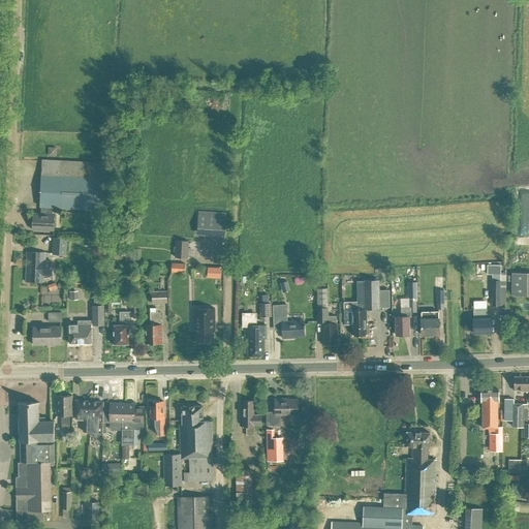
[(42,161),(41,174),(40,207),(41,207),(55,207),(55,208),(103,210),(105,163),(42,161)]
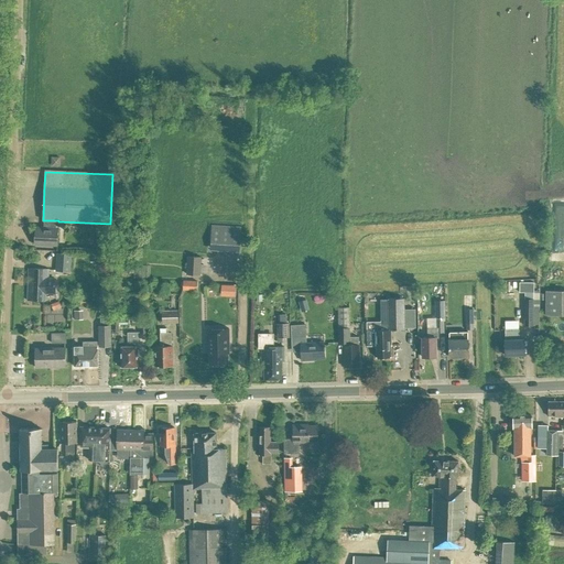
[(58,220),(44,220),(44,227),(35,227),(34,245),(57,246),(57,228),(58,221),(58,220)]
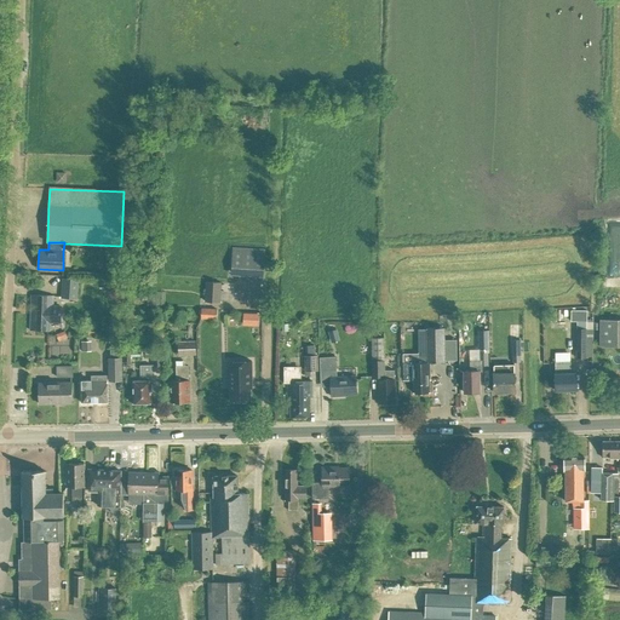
[(236,246),(237,274),(270,273),(269,245),(236,246)]
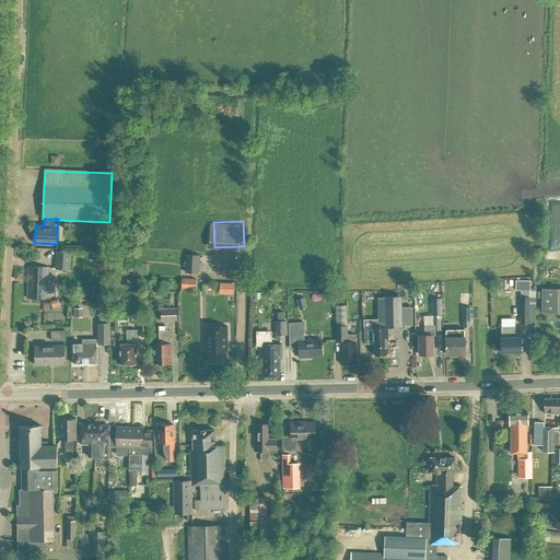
[(55,269),(70,269),(71,252),(56,251),(55,269)]
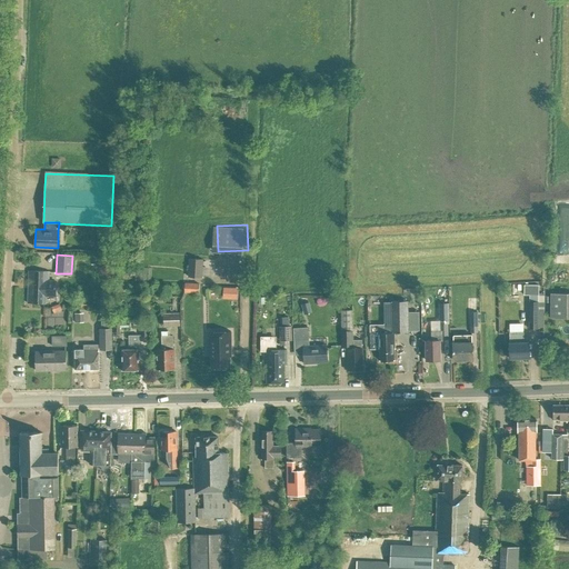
[(203,259),(189,259),(188,277),(202,277),(203,259)]
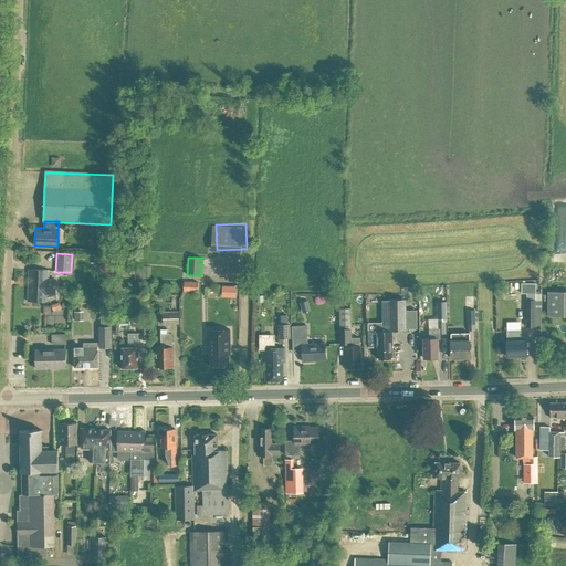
[(49,270),(29,269),(28,301),(44,302),(44,293),(55,294),(56,280),(49,280),(49,270)]
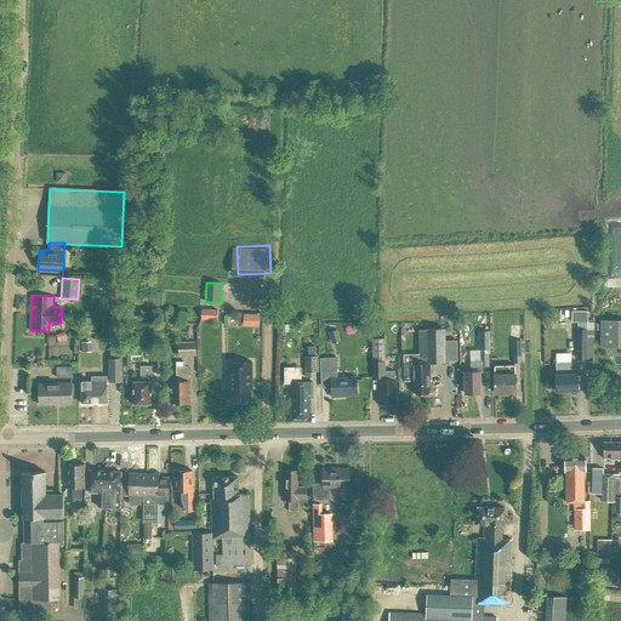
[(229,298),(228,308),(256,308),(257,300),(229,298)]
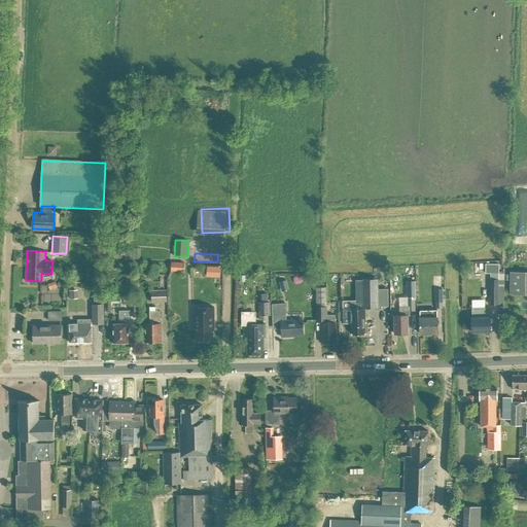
[(184,271),(184,262),(171,262),(171,271),(184,271)]
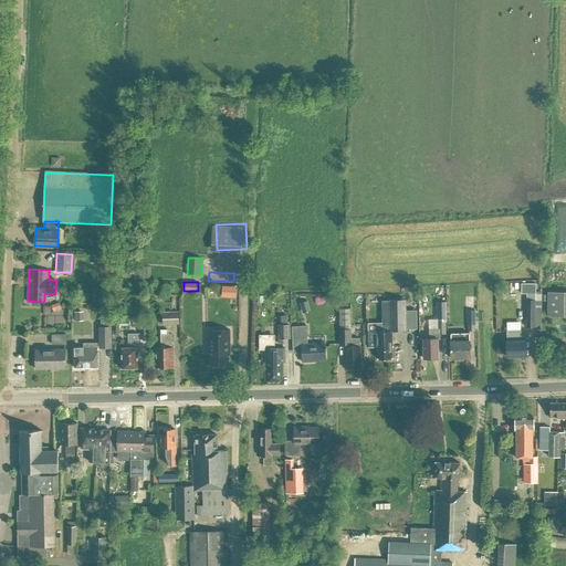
[(240,295),(240,283),(226,283),(226,295),(240,295)]
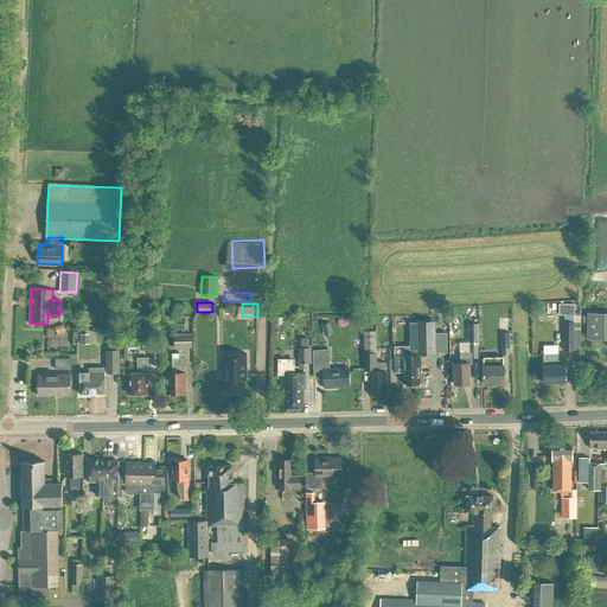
[(558,314),(575,314),(575,304),(560,304),(558,314)]
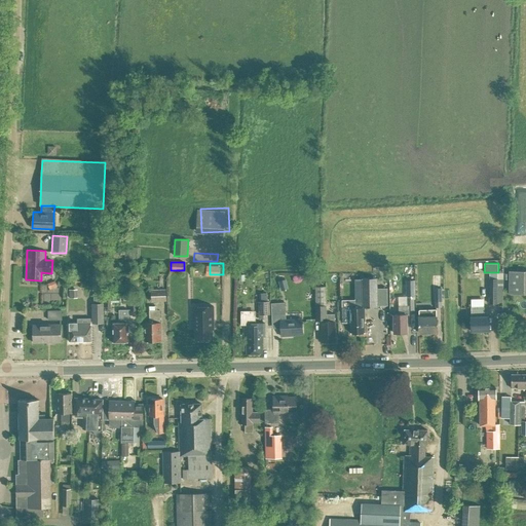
[(525,270),(510,271),(510,294),(525,293),(525,270)]
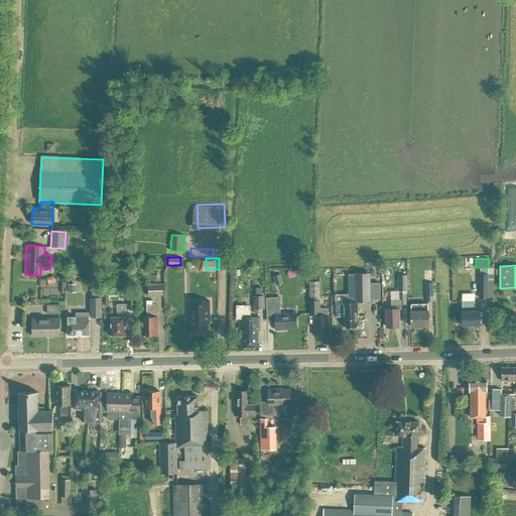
[(358,315),(358,301),(370,301),(370,272),(349,273),(349,301),(336,301),(336,316),(344,316),(345,327),(358,327),(357,316),(358,315)]
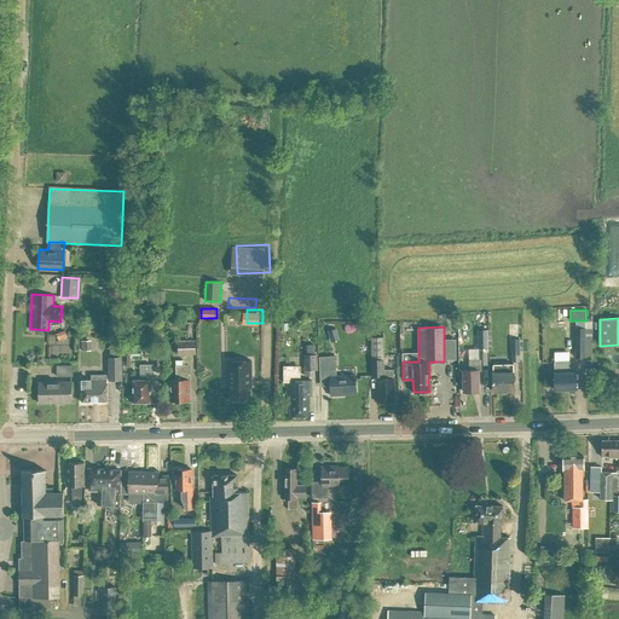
[(336,328),(328,330),(330,342),(340,340),(336,328)]
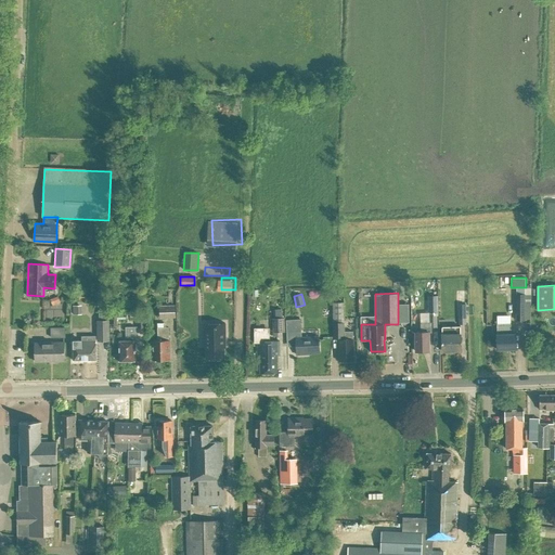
[(516,320),(526,320),(526,319),(528,319),(528,295),(526,295),(526,294),(516,294),(516,320)]
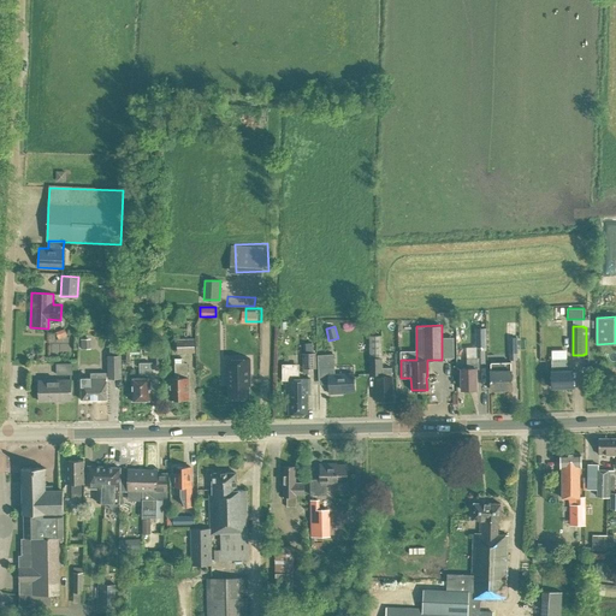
[(475,332),(477,348),(485,348),(486,348),(486,327),(479,327),(479,332),(475,332)]
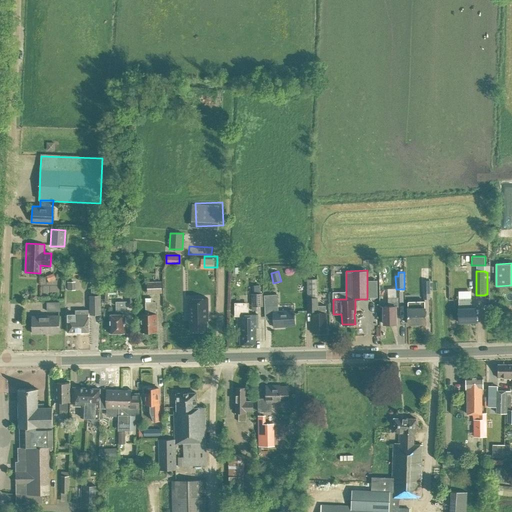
[(308,297),(317,297),(317,278),(307,278),(308,297)]
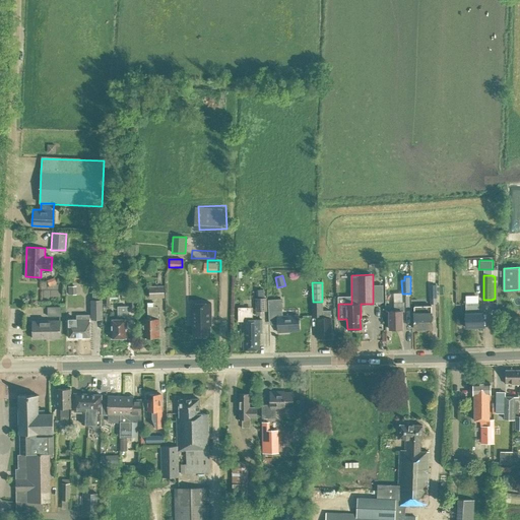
[(76,285),(68,285),(69,295),(76,295),(76,285)]
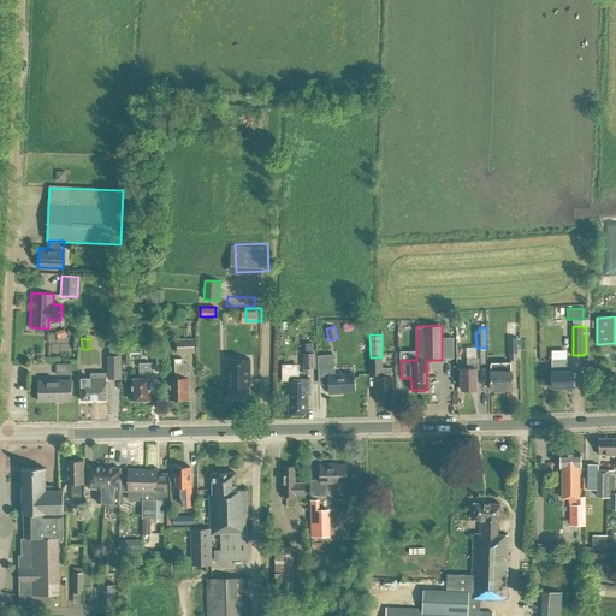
[(177,354),(193,353),(195,353),(195,338),(177,338),(177,339),(175,339),(175,353),(177,353),(177,354)]
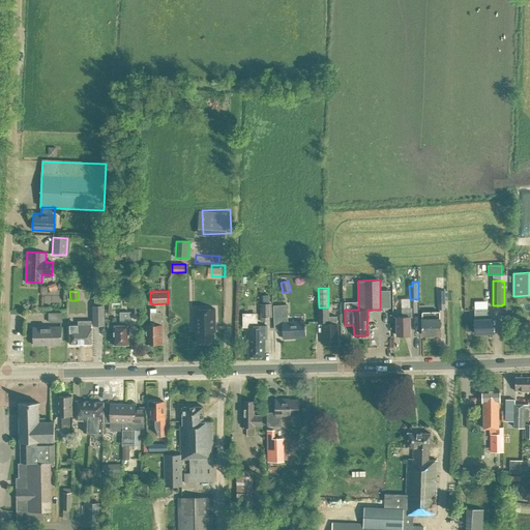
[(382,310),(393,310),(393,293),(382,293),(382,310)]
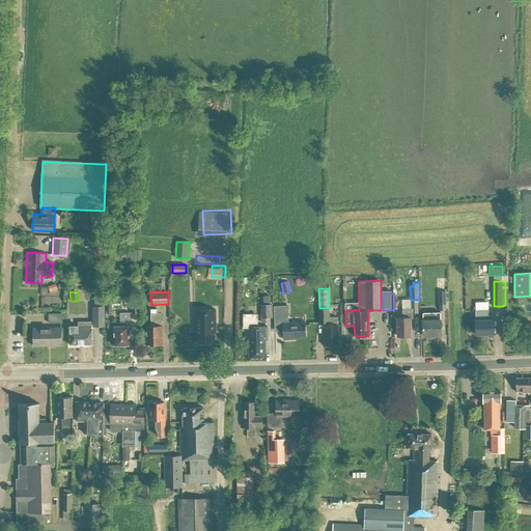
[(104,326),(104,306),(104,297),(94,297),(94,306),(93,306),(93,324),(94,324),(94,326),(104,326)]
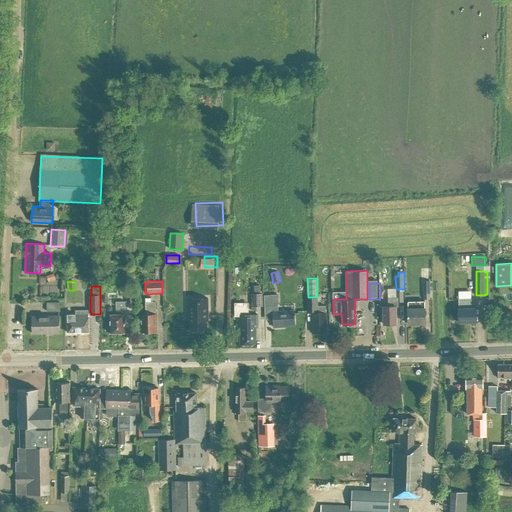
[(103,288),(103,300),(108,300),(108,294),(117,294),(117,288),(103,288)]
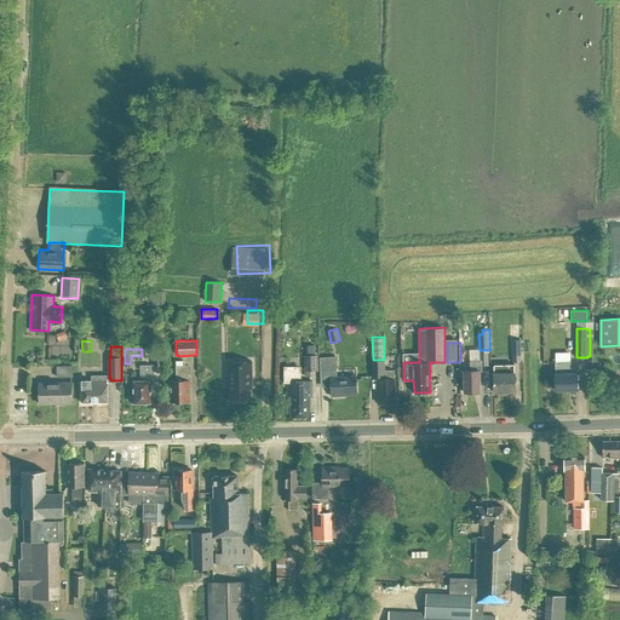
[(153,349),(154,366),(162,366),(162,349),(153,349)]
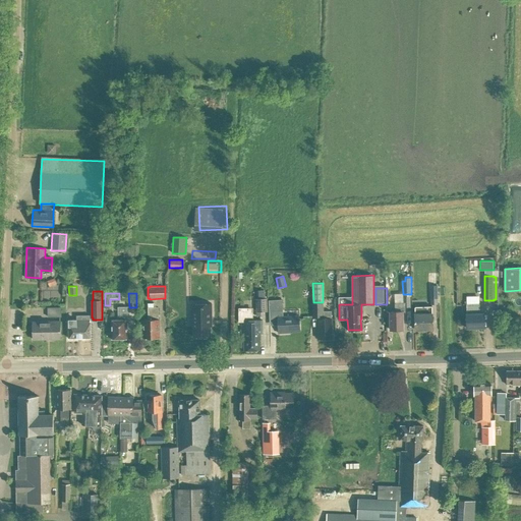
[(395,311),(390,311),(391,330),(403,330),(402,311),(403,311),(403,307),(410,307),(410,294),(403,294),(403,302),(395,303),(395,311)]
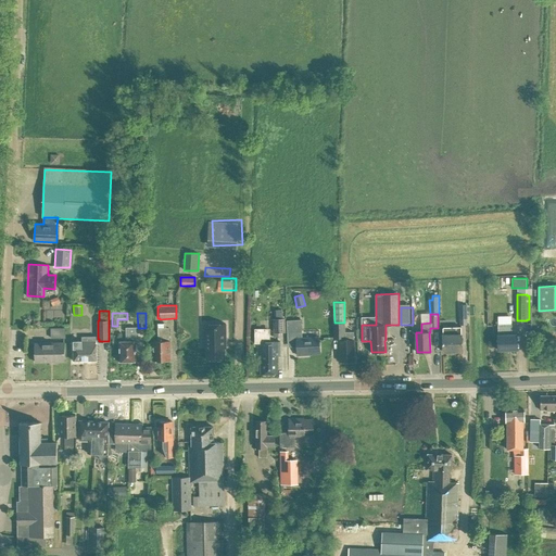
[(510,324),(512,324),(512,315),(498,316),(498,325),(500,325),(510,324)]
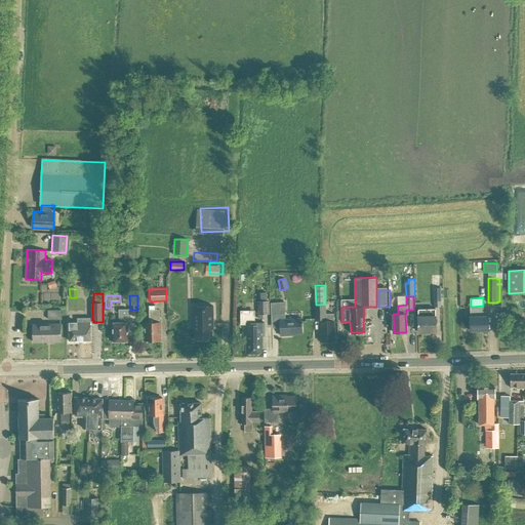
[(257,300),(257,314),(270,313),(269,300),(257,300)]
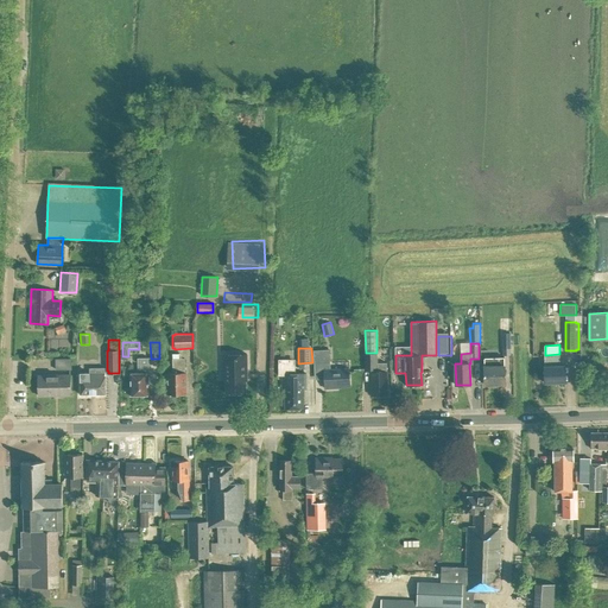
[(330,369),(330,361),(329,349),(314,350),(315,375),(324,374),(324,388),(335,387),(335,386),(350,386),(349,369),(330,369)]
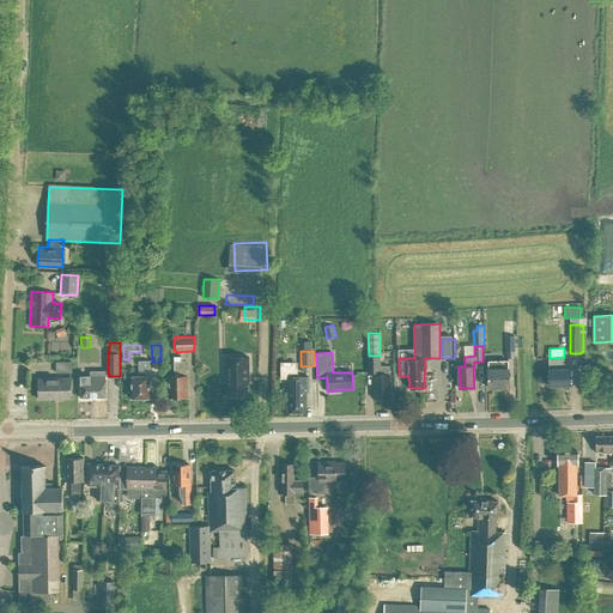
[(380,371),(380,366),(380,356),(368,356),(369,372),(377,371),(380,371)]
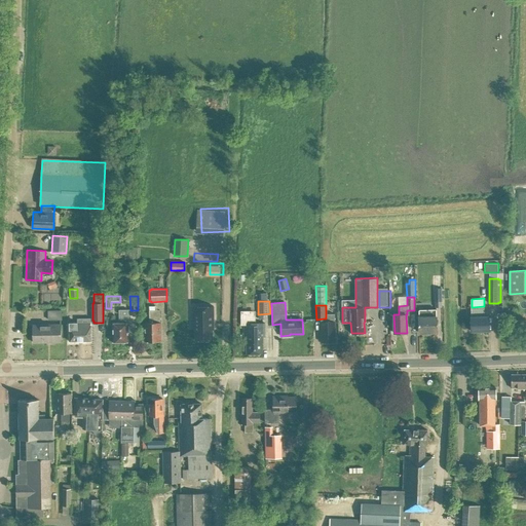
[(214,306),(193,306),(193,320),(195,320),(195,330),(196,340),(213,340),(212,330),(214,330),(214,306)]
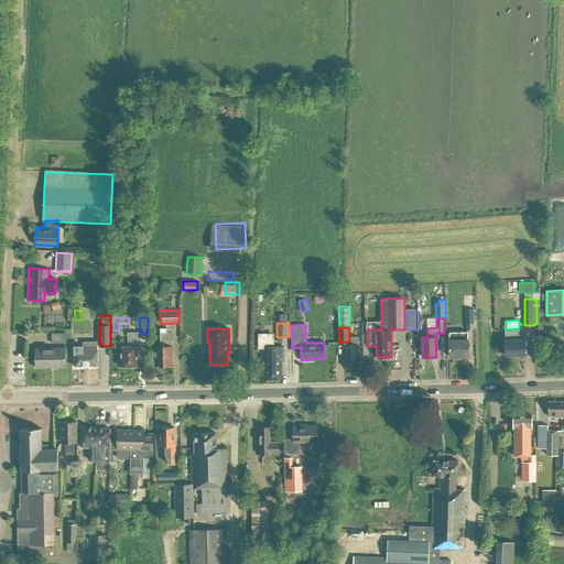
[(524,355),(524,339),(519,339),(519,328),(518,328),(507,329),(506,329),(506,339),(505,339),(505,355),(524,355)]
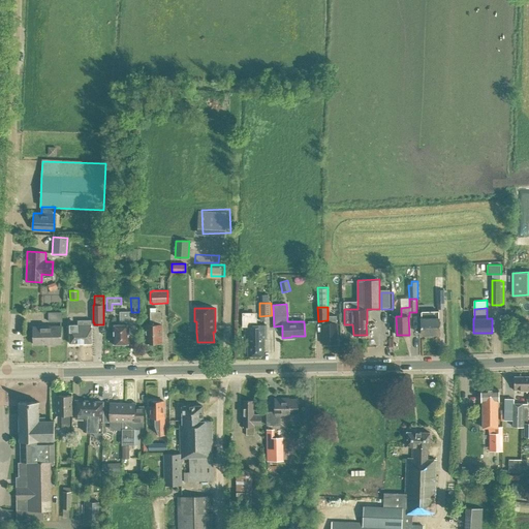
[(129,311),(120,312),(120,324),(114,324),(115,343),(128,343),(128,333),(129,333),(129,324),(129,311)]
